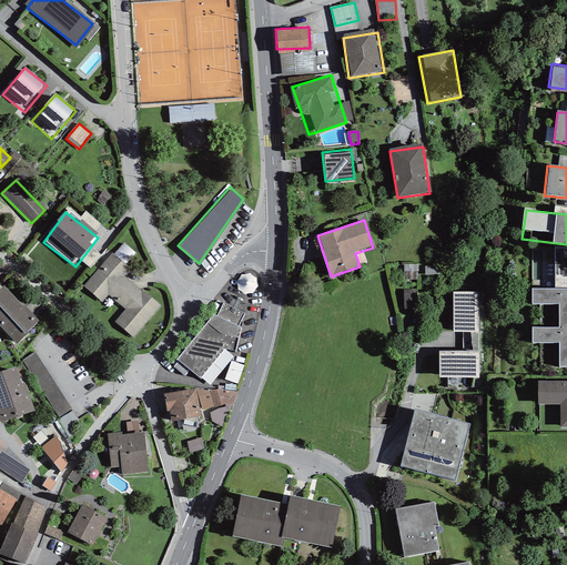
[(566,250),(533,251),(533,280),(566,280),(566,250)]
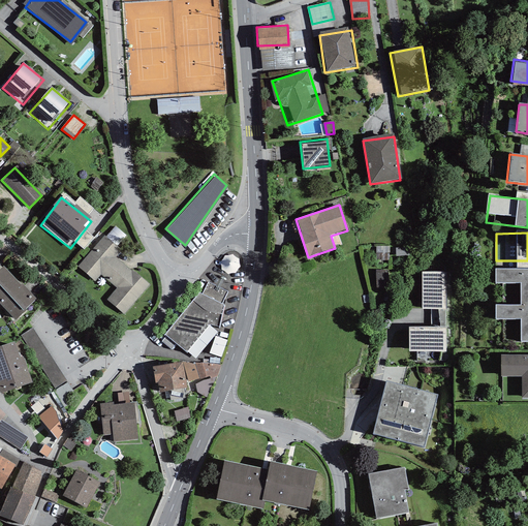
[(121,247),(104,234),(74,271),(93,286),(103,274),(117,285),(109,296),(126,310),(147,284),(113,256),(121,247)]
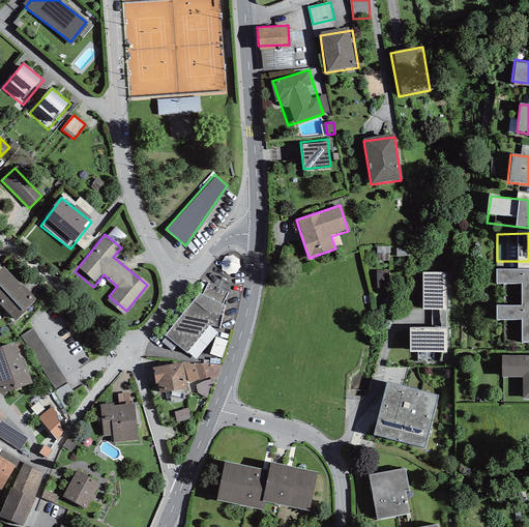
[(239,272),(236,257),(224,259),(226,274),(239,272)]
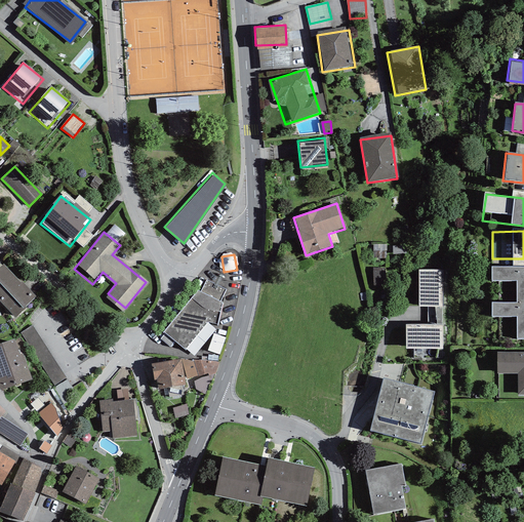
[(0,299),(14,317),(38,297),(4,264),(0,266),(0,299)]
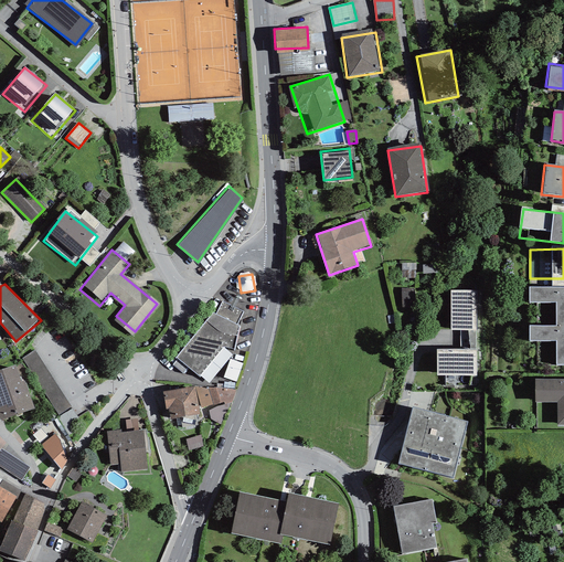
[(563,285),(530,286),(530,305),(557,305),(557,327),(529,327),(529,342),(559,342),(559,364),(563,363),(563,285)]
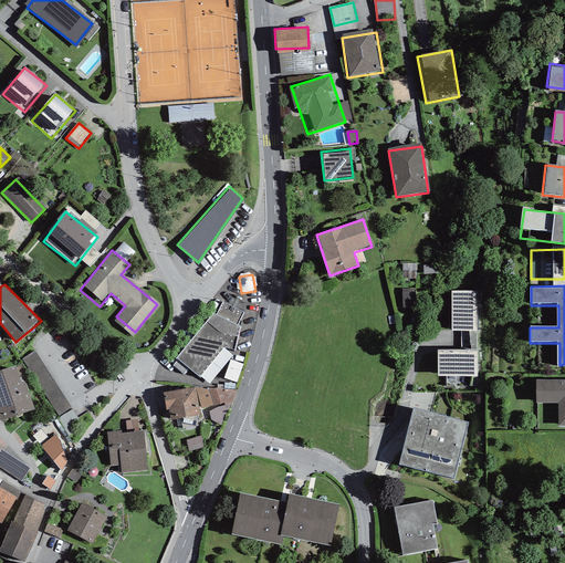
[(478,289),(451,289),(451,335),(479,335),(478,289)]
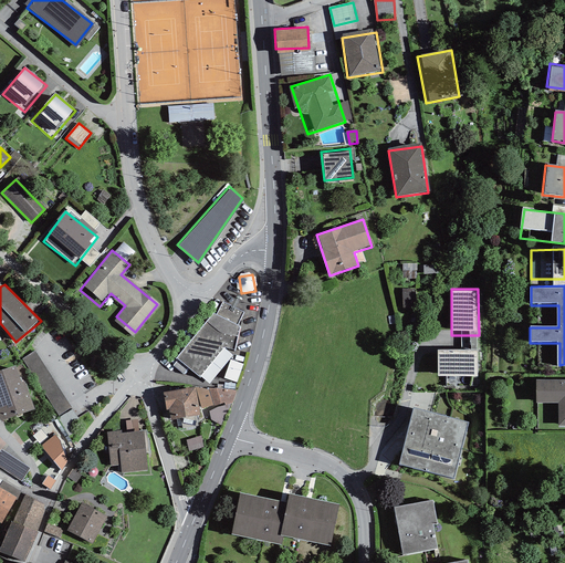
[(215,313),(176,357),(199,375),(225,345),(237,350),(240,324),(246,311),(222,301),(215,313)]
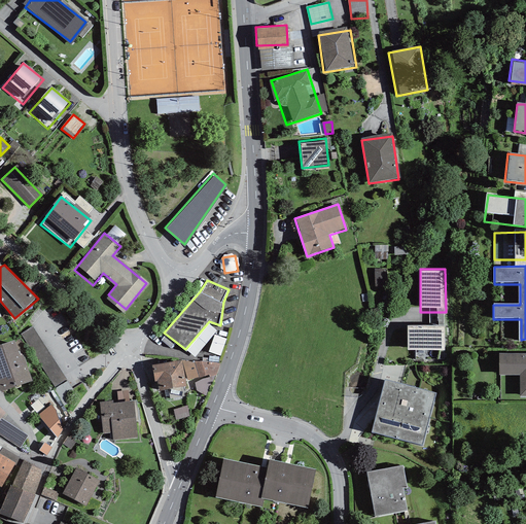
[(37,326),(25,333),(53,388),(65,382),(37,326)]
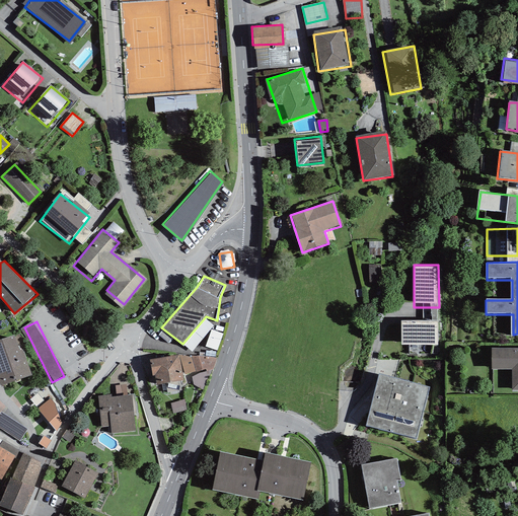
[(441,322),(400,323),(400,346),(441,345),(441,322)]
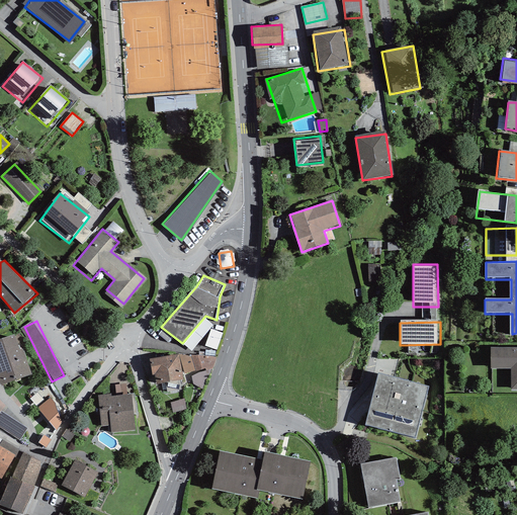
[(16,334),(0,339),(0,373),(5,388),(32,378),(16,334)]
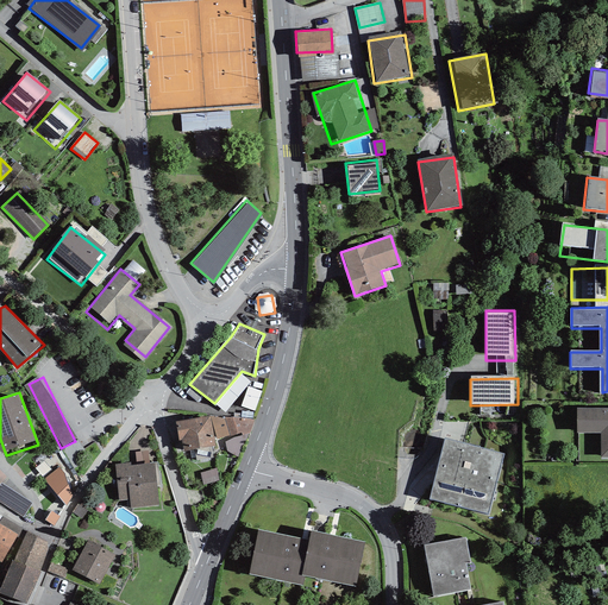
[(607,405),(576,408),(577,434),(600,433),(601,455),(607,454),(607,405)]
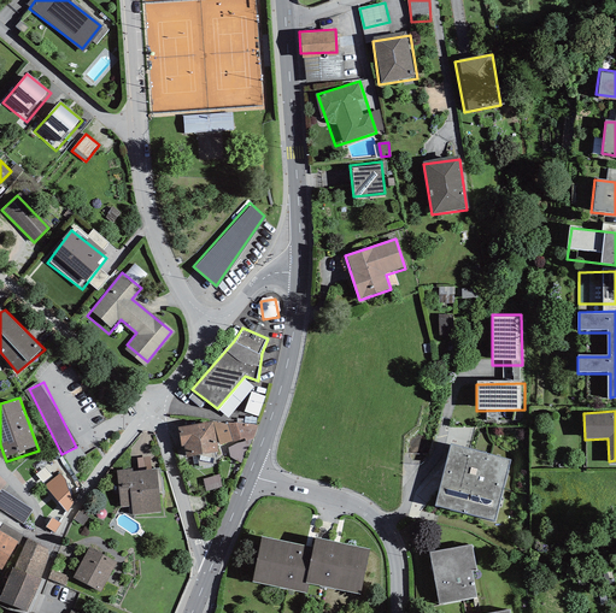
[(213,419),(180,428),(185,454),(221,449),(213,419)]
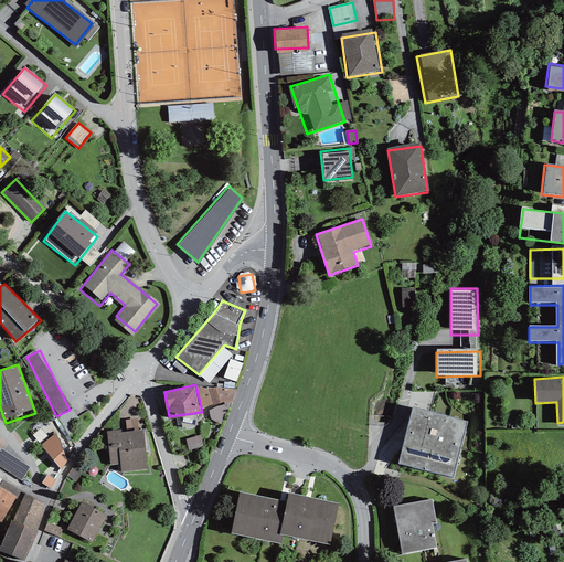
[(466,419),(412,404),(397,460),(451,475),(466,419)]
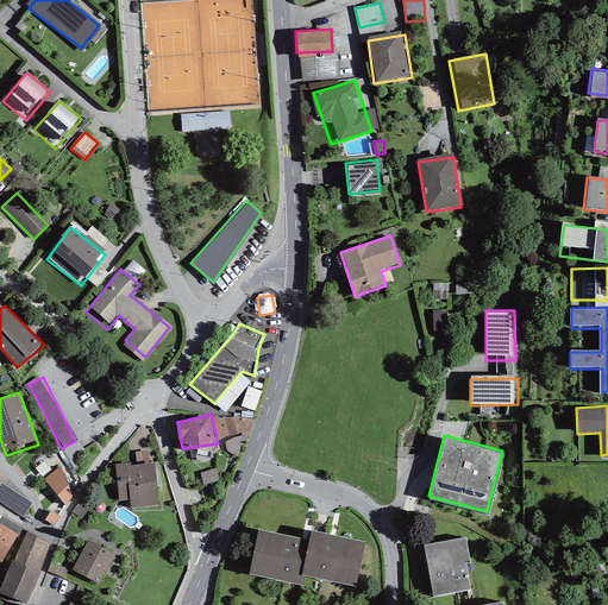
[(158,465),(119,465),(120,503),(160,502),(158,465)]
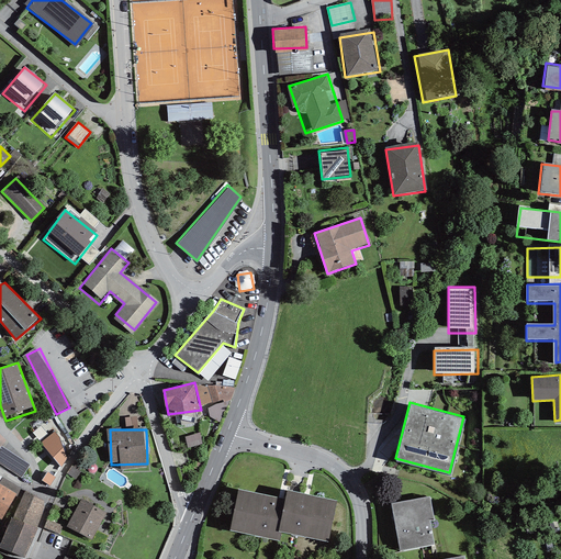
[(189,448),(203,444),(200,434),(186,437),(189,448)]
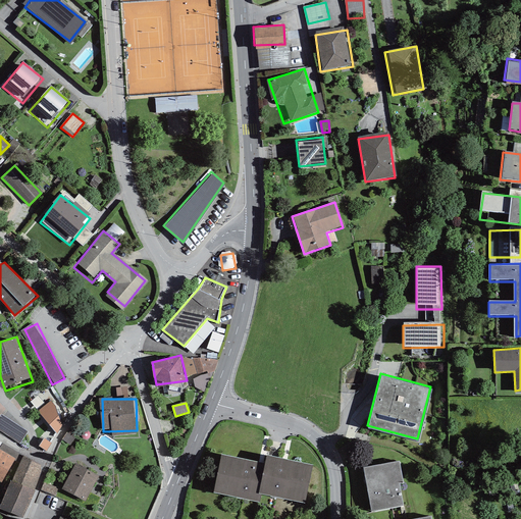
[(48,451),(53,443),(44,437),(40,446),(48,451)]
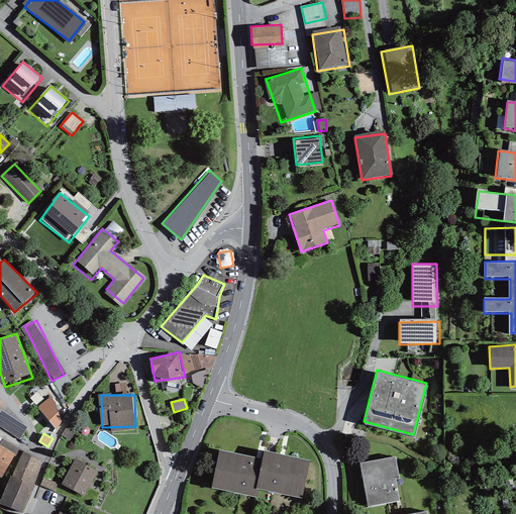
[(17,451),(0,443),(0,473),(6,476),(17,451)]
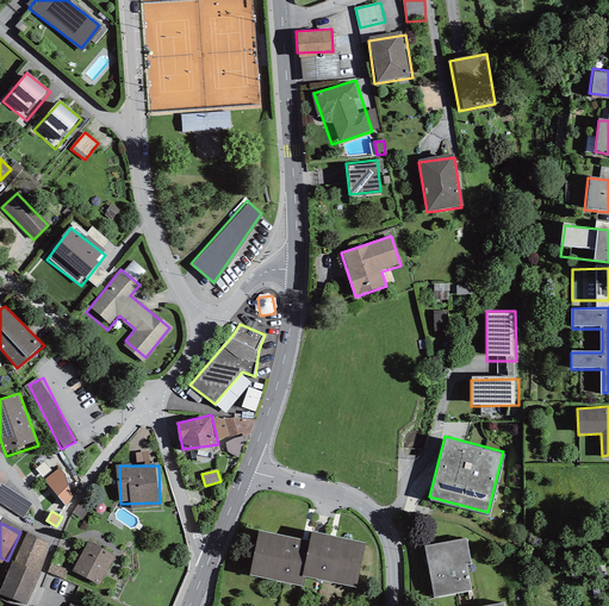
[(306,538),(261,530),(250,575),(304,586),(306,576),(358,586),(367,539),(309,528),(306,538)]
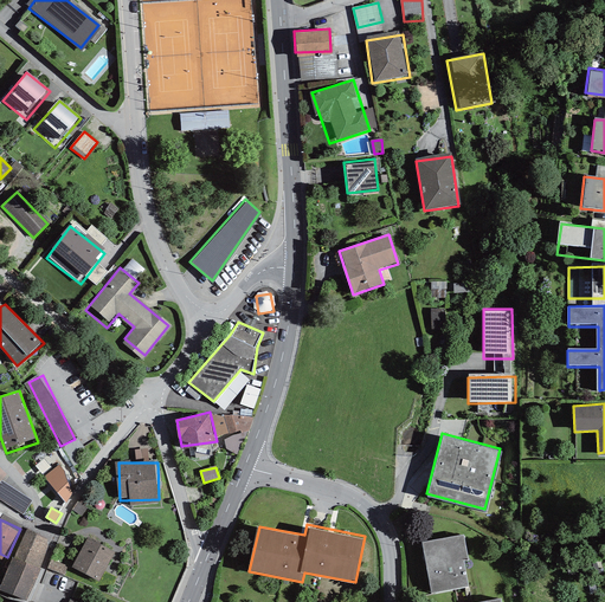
[(45,543),(21,532),(0,581),(0,584),(23,595),(45,543)]
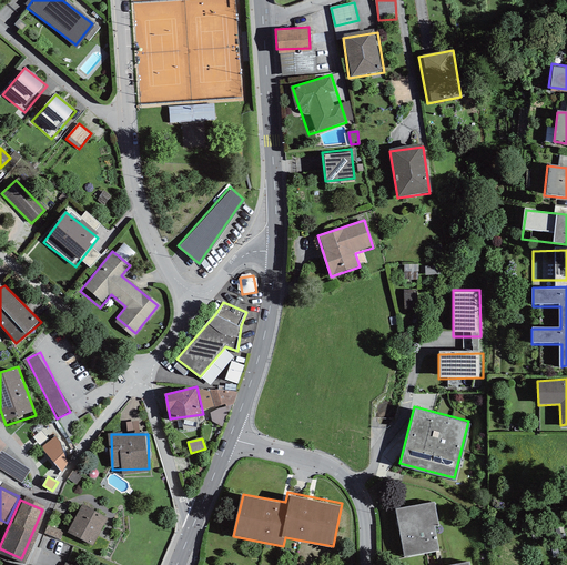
[(110,514),(82,502),(68,533),(95,546),(110,514)]
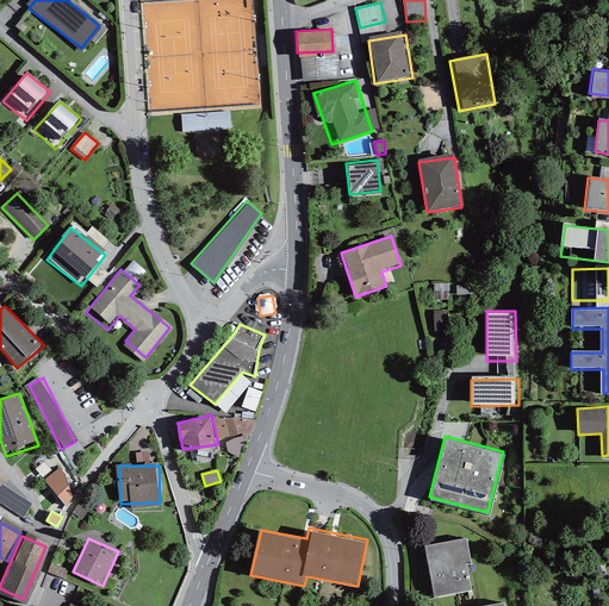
[(466,538),(424,544),(432,597),(473,591),(466,538)]
